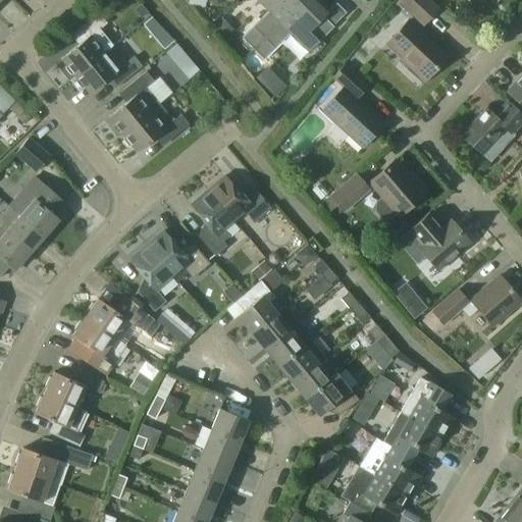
[(253,28),(242,39),(253,50),(285,17),(302,0),(257,0),(269,11),(263,17),(253,28)]
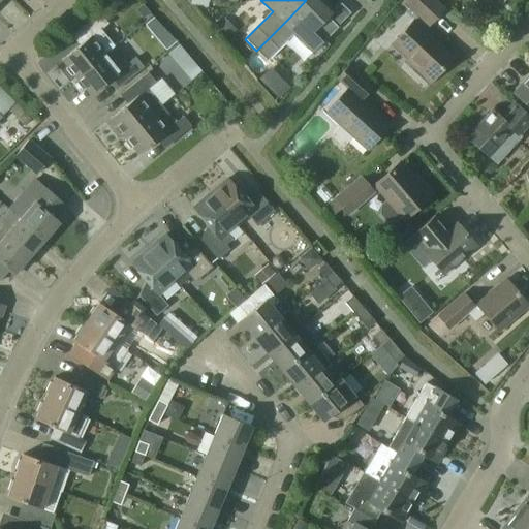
[(306,0),(289,18),(256,51),(267,61),(279,50),(294,34),(313,53),(335,32),(323,21),(331,14),(323,7),(325,4),(321,0),(306,0)]
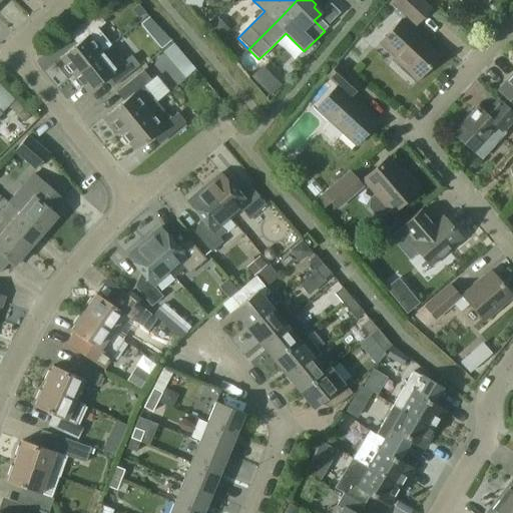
[(396,0),(392,4),(406,17),(415,25),(430,9),(419,0),(396,0)]
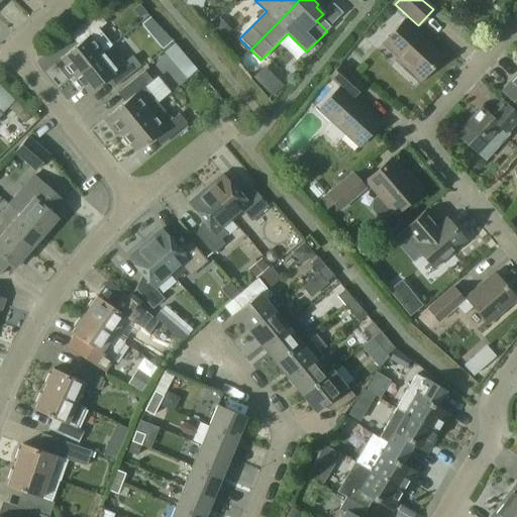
[(73,73),(75,76),(103,54),(112,45),(99,29),(106,23),(101,17),(98,13),(93,17),(77,30),(85,39),(61,59),(67,66),(65,69),(70,76),(73,73)]
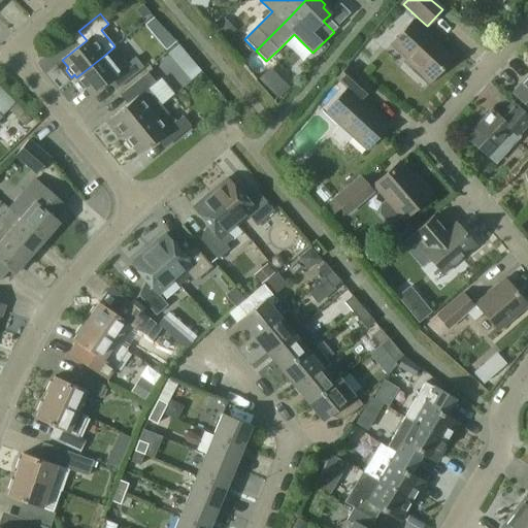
[(224,20),(212,31),(224,42),(235,31),(224,20)]
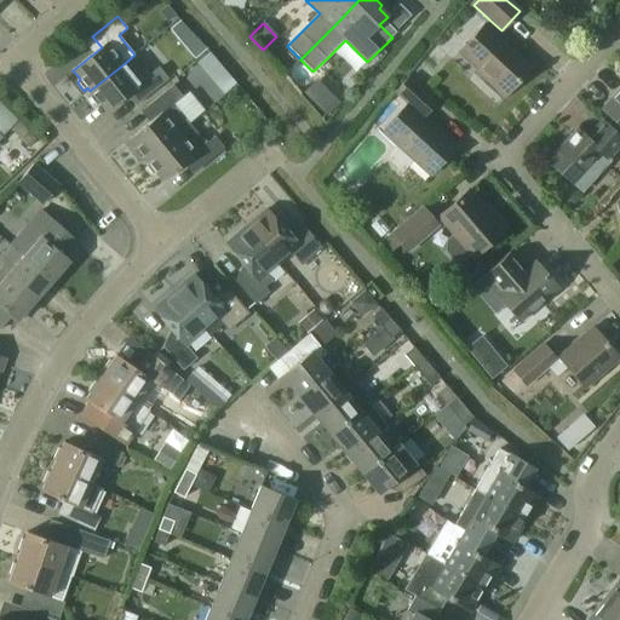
[(501,102),(532,69),(486,27),(460,55),(478,72),(475,76),(501,102)]
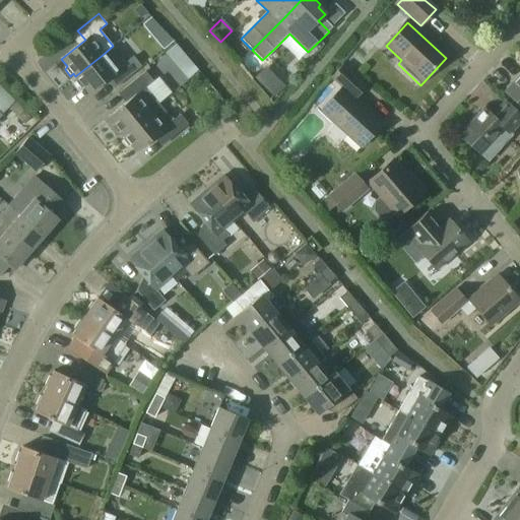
[(163,50),(173,42),(166,34),(155,41),(163,50)]
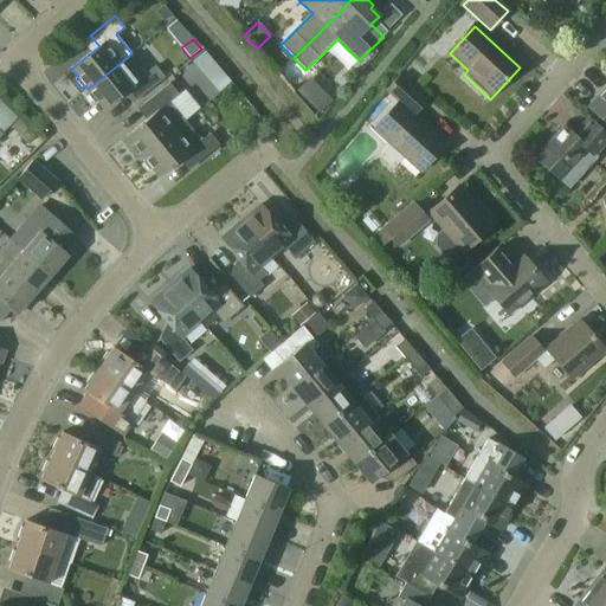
[(204,51),(193,60),(202,71),(213,63),(204,51)]
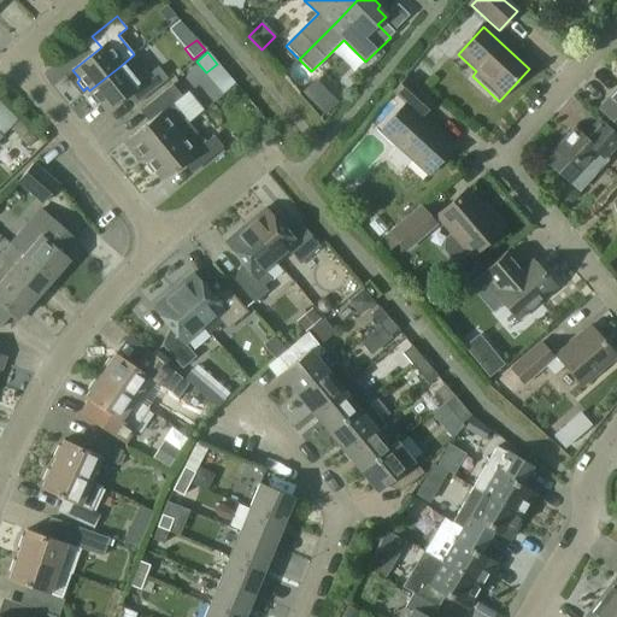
[(158,68),(139,83),(123,64),(89,90),(93,94),(89,97),(95,105),(99,103),(106,111),(135,88),(144,99),(168,80),(158,68)]
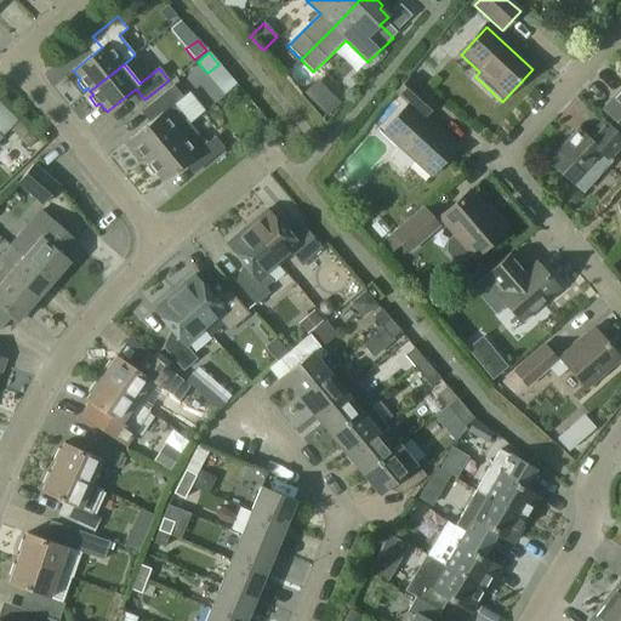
[(383,132),(400,148),(387,163),(402,175),(414,161),(429,177),(456,147),(425,117),(437,103),(409,79),(397,95),(409,106),(383,132)]
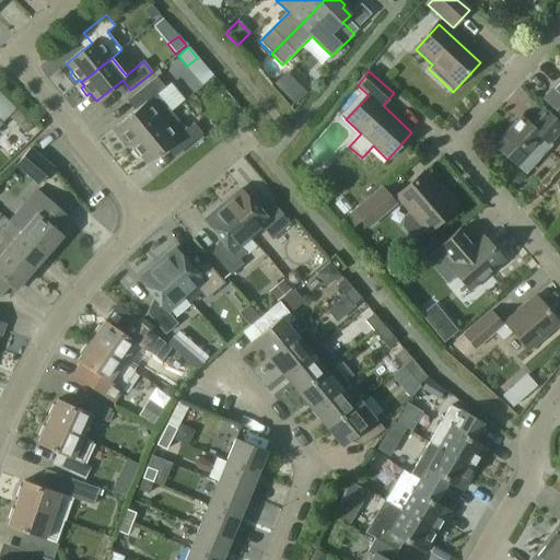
[(135,95),(142,105),(116,126),(123,133),(120,137),(126,143),(129,141),(131,144),(171,112),(172,112),(158,94),(165,88),(156,77),(135,95)]
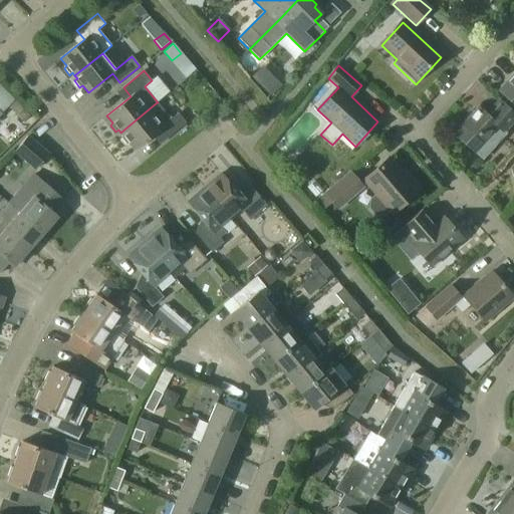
[(513,74),(508,82),(513,87),(513,88),(505,98),(513,106),(513,74)]
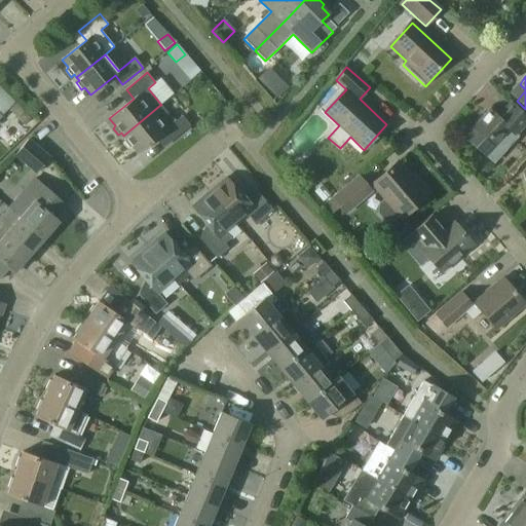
[(275,99),(287,88),(277,79),(267,89),(275,99)]
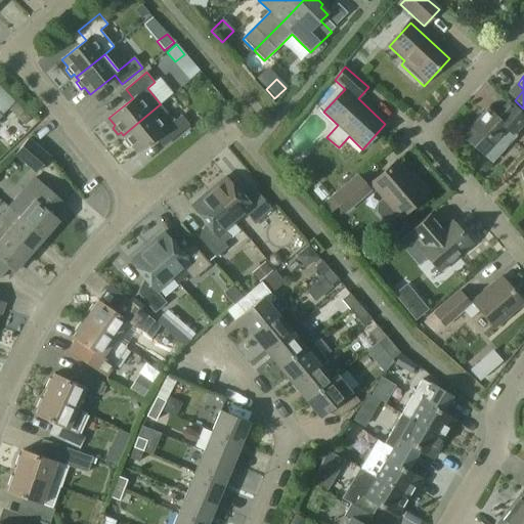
[(505,147),(513,137),(523,125),(523,115),(508,101),(493,117),(487,111),(464,136),(484,156),(483,158),(489,163),(505,147)]
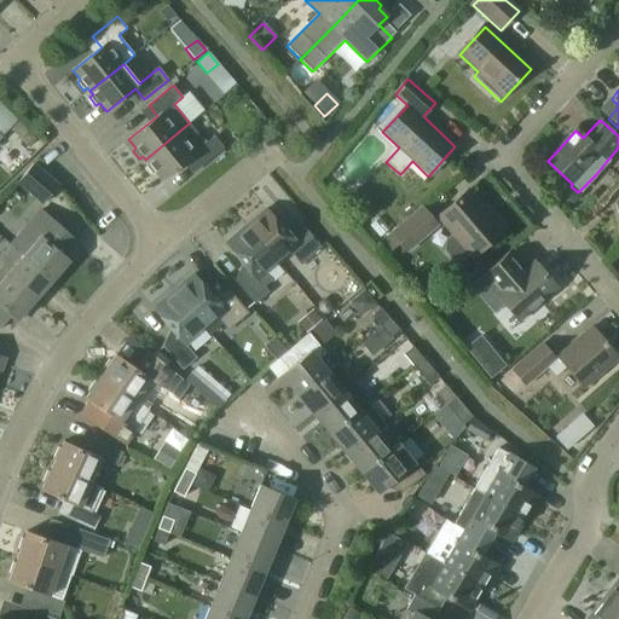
[(215,137),(206,144),(189,123),(145,160),(149,163),(145,166),(151,174),(155,172),(162,180),(192,157),(201,167),(224,148),(215,137)]
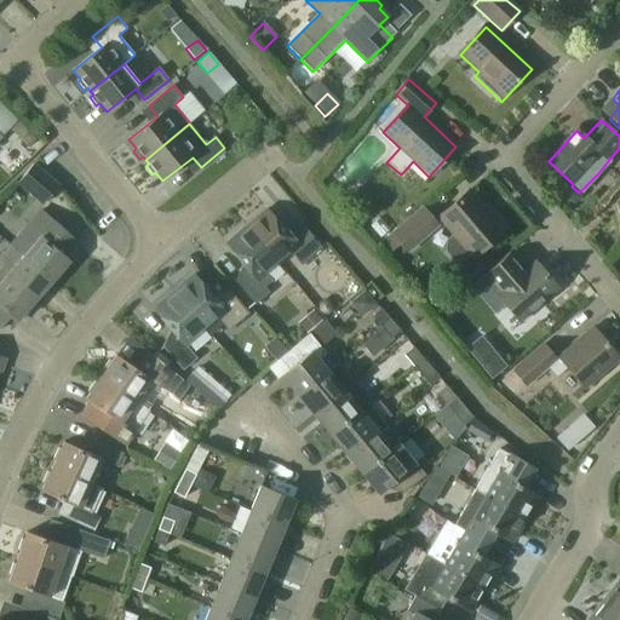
[(59,185),(34,164),(17,184),(42,206),(59,185)]
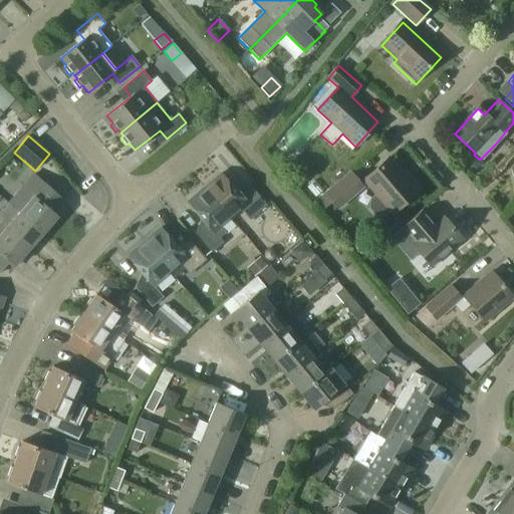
[(392,214),(420,191),(410,178),(406,181),(388,160),(362,181),(375,195),(369,200),(368,209),(374,216),(383,217),(390,211),(392,214)]
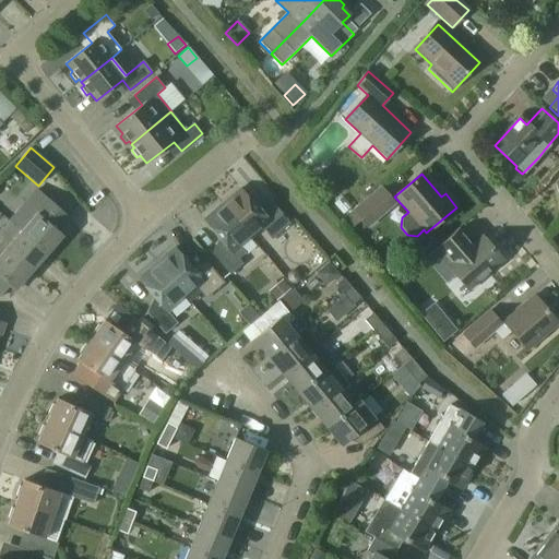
[(368,227),(394,204),(380,188),(354,211),(355,212),(344,221),(351,228),(361,219),(368,227)]
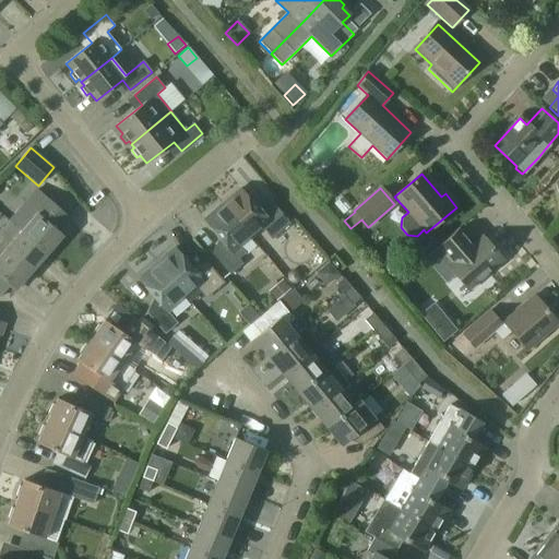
[(272,202),(261,212),(241,189),(222,204),(250,238),(261,228),(271,240),(290,224),(272,202)]
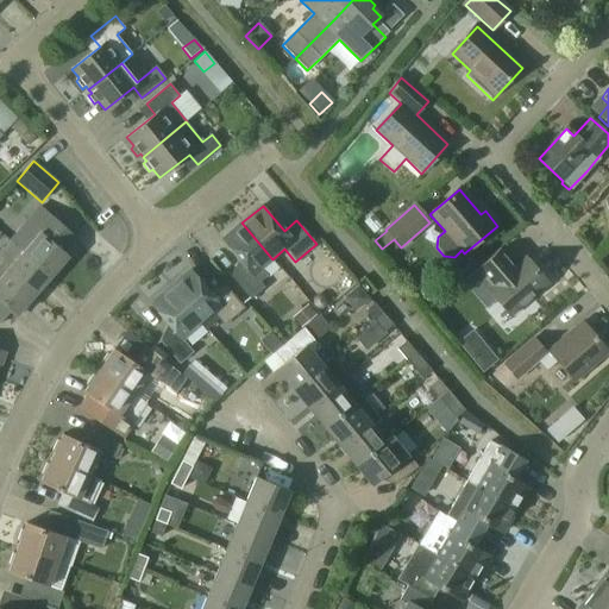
[(27,221),(10,242),(23,252),(51,276),(68,256),(80,243),(52,219),(41,233),(27,221)]
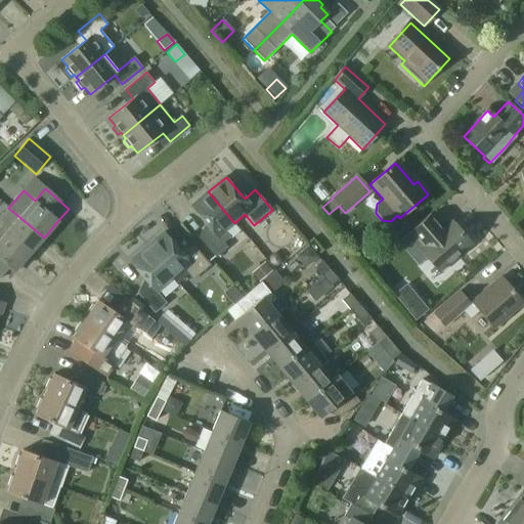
[(229,237),(224,231),(234,223),(208,191),(191,206),(210,228),(199,237),(216,258),(227,248),(223,244),(229,237)]
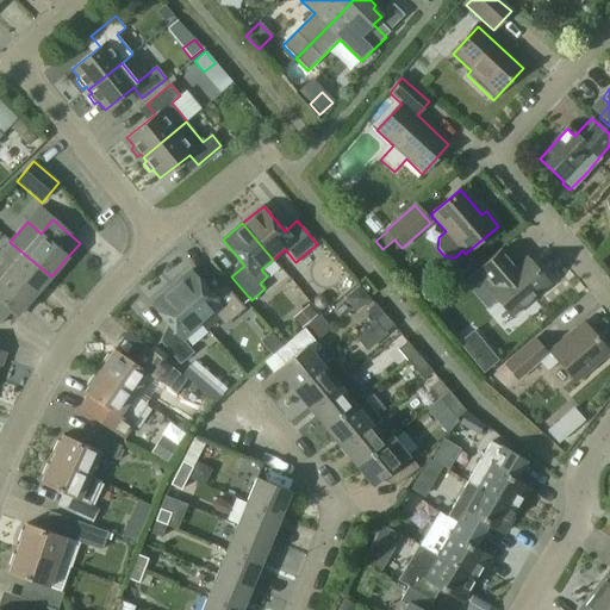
[(10,242),(0,251),(0,267),(6,273),(6,272),(35,296),(51,277),(23,253),(10,242)]
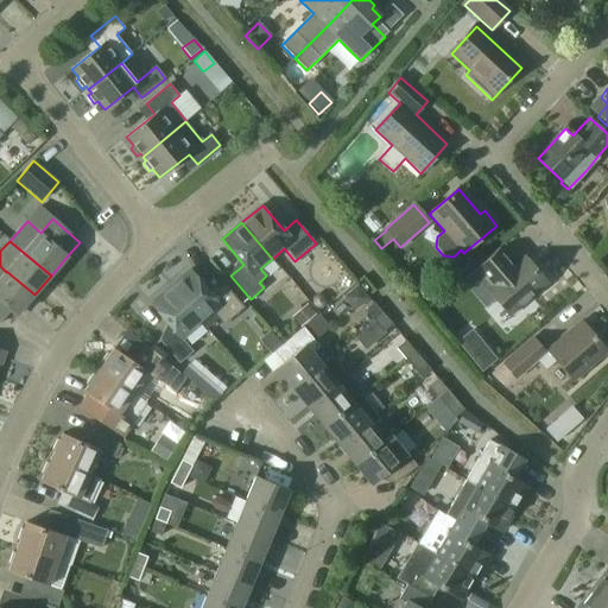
[(510,316),(548,283),(524,255),(514,265),(499,248),(462,280),(486,308),(495,299),(510,316)]
